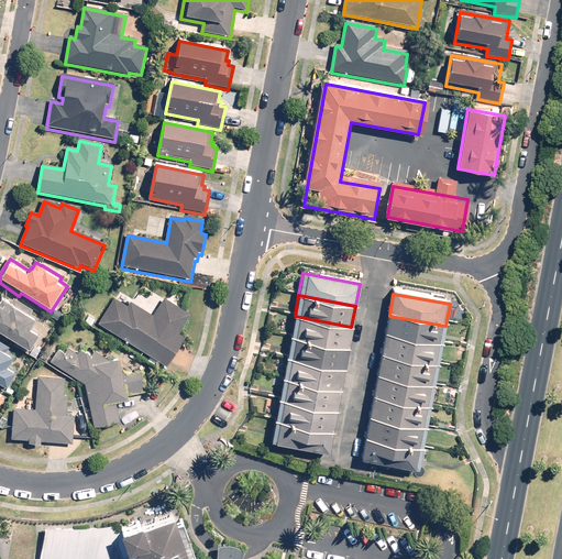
[(0,332),(31,352),(42,336),(33,331),(40,321),(31,316),(33,313),(14,300),(11,306),(2,300),(0,303),(0,332)]
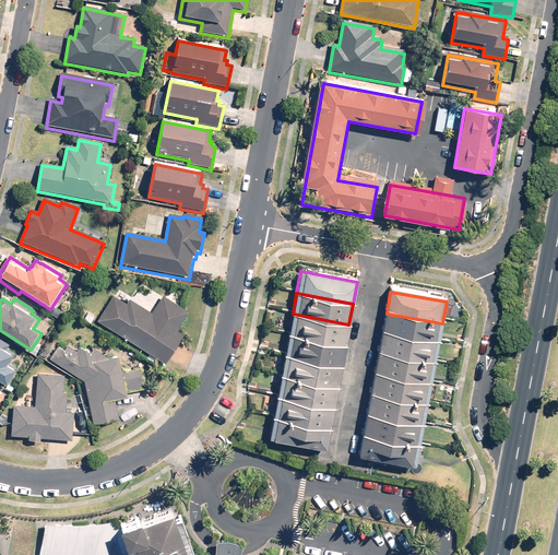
[(114,298),(97,323),(166,366),(183,338),(178,334),(190,315),(164,298),(153,316),(130,302),(127,307),(114,298)]
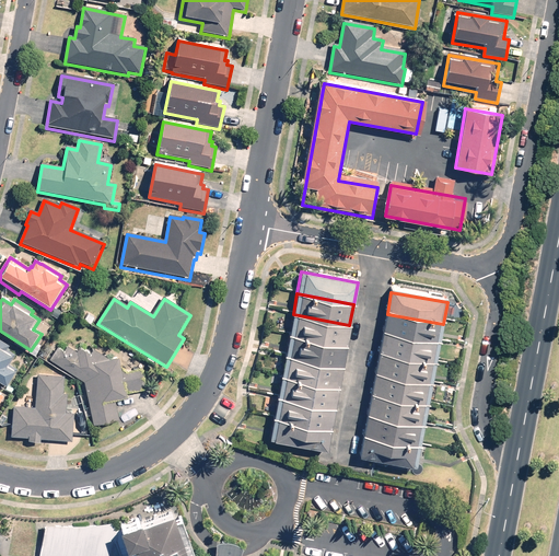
[(54,310),(50,315),(59,321),(62,315),(54,310)]
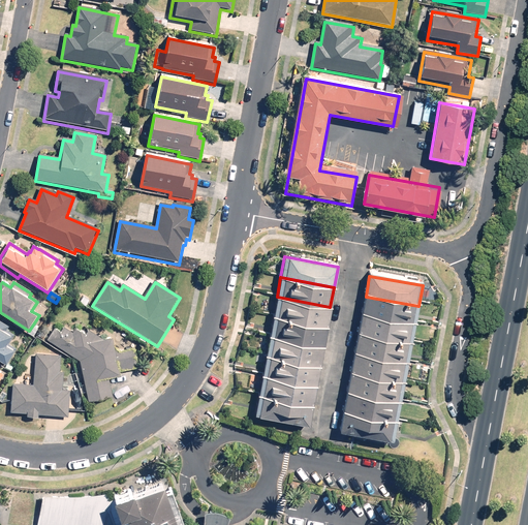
[(330,307),(277,297),(273,316),(327,327),(330,307)]
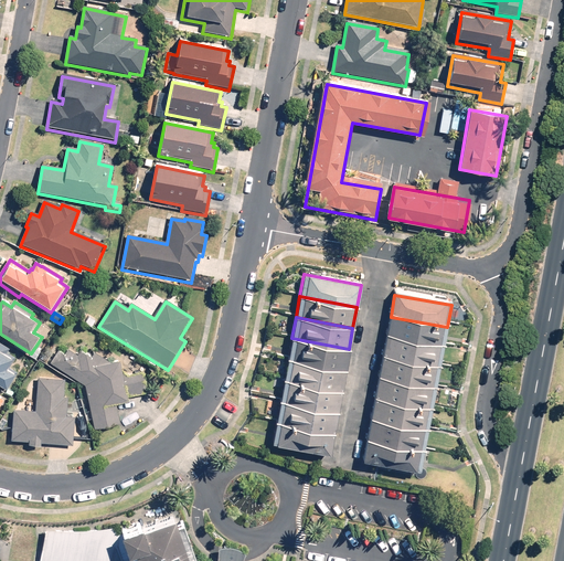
[(447,327),(391,317),(386,338),(444,348),(447,327)]
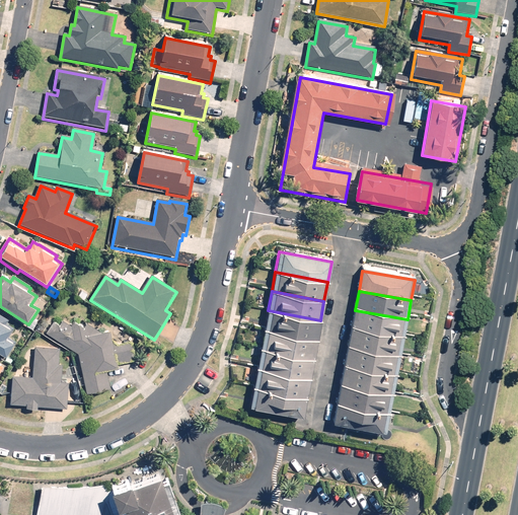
[(320,320),(268,310),(264,330),(316,340),(320,320)]
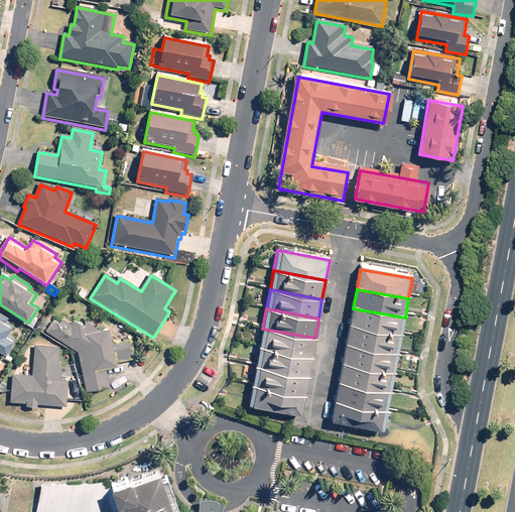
[(405,317),(353,308),(350,328),(401,337),(405,317)]
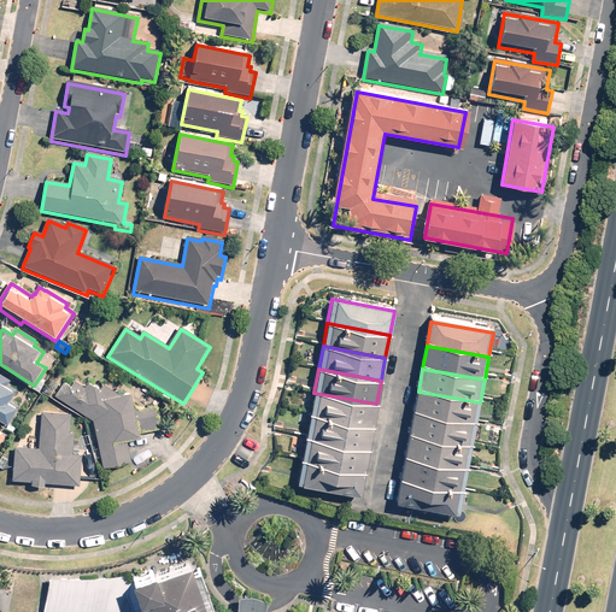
[(0,422),(9,427),(19,409),(11,404),(17,393),(9,387),(11,383),(0,376),(0,422)]
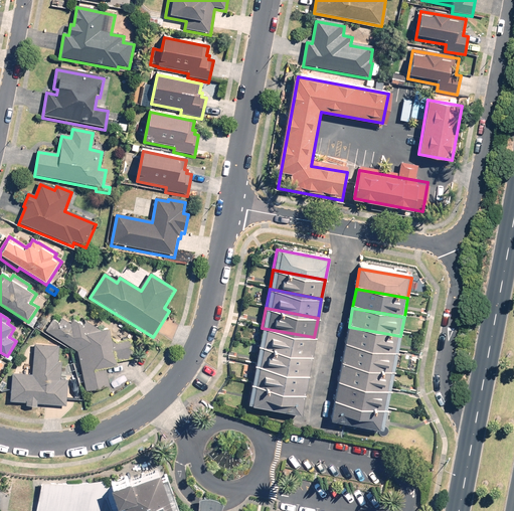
[(33,331),(37,323),(32,319),(27,327),(33,331)]
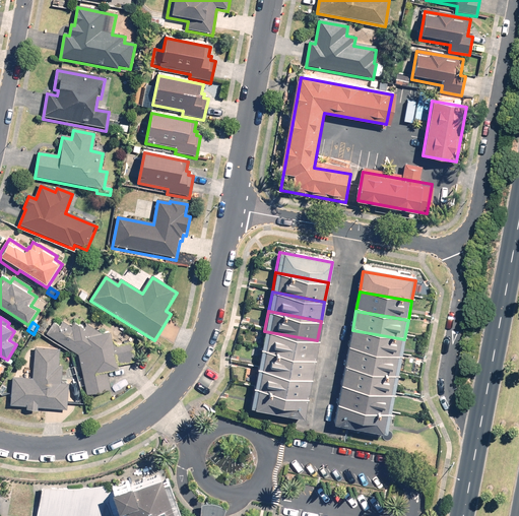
[(47,336),(79,357),(87,397),(111,392),(107,373),(118,371),(118,368),(136,364),(132,345),(118,348),(113,344),(111,333),(102,335),(87,326),(84,331),(75,325),(72,329),(63,323),(60,328),(54,324),(47,336)]
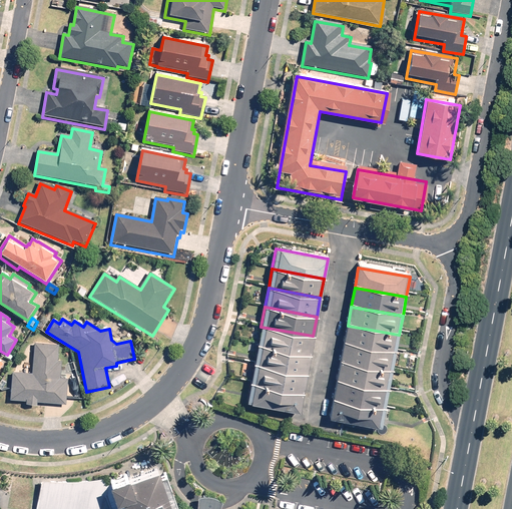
[(399,335),(348,326),(344,345),(396,354),(399,335)]
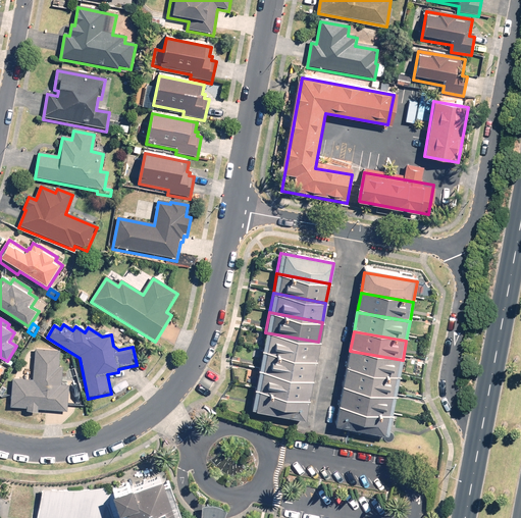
[(318,342),(265,332),(262,351),(315,361),(318,342)]
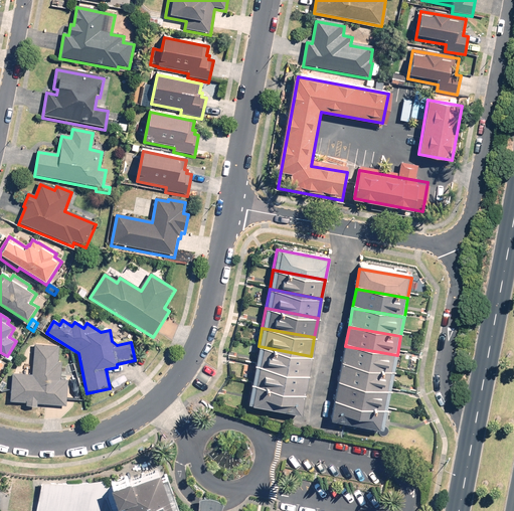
[(32,377),(13,375),(10,403),(26,405),(26,407),(37,408),(37,406),(66,408),(69,382),(61,381),(62,365),(58,364),(60,348),(35,346),(32,377)]
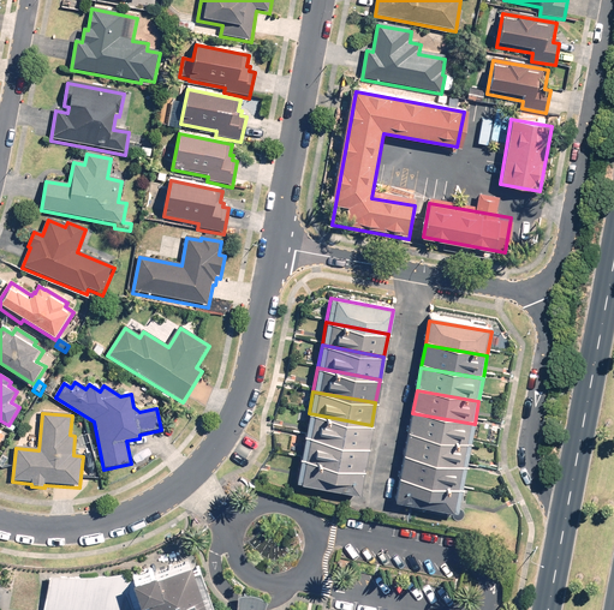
[(371,425),(309,413),(309,416),(302,414),(300,424),(307,425),(305,437),(367,448),(371,425)]
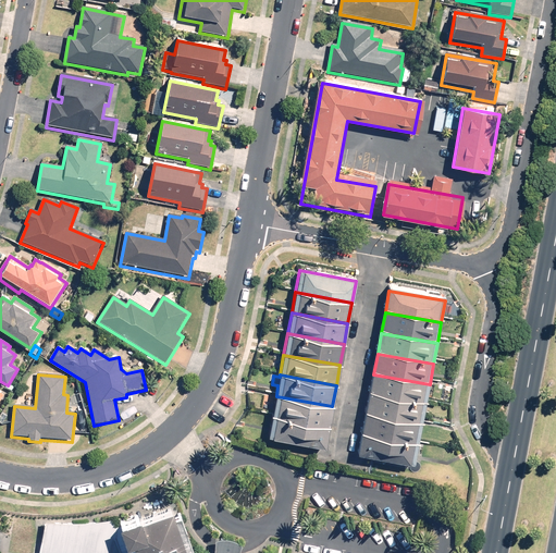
[(430,384),(373,375),(370,394),(425,405),(430,384)]
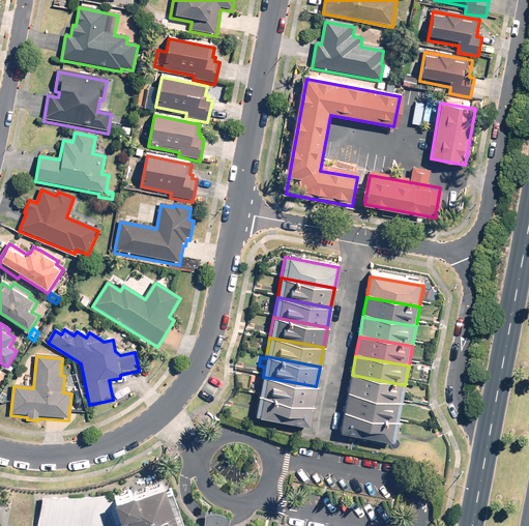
[(405,385),(352,375),(348,396),(402,405),(405,385)]
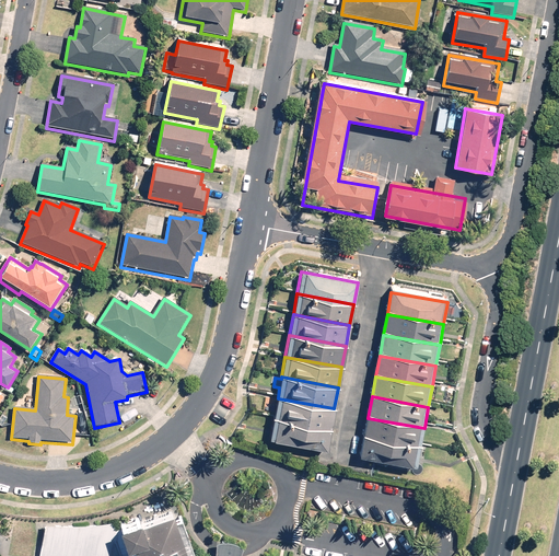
[(334,408),(278,398),(274,419),(330,429),(334,408)]
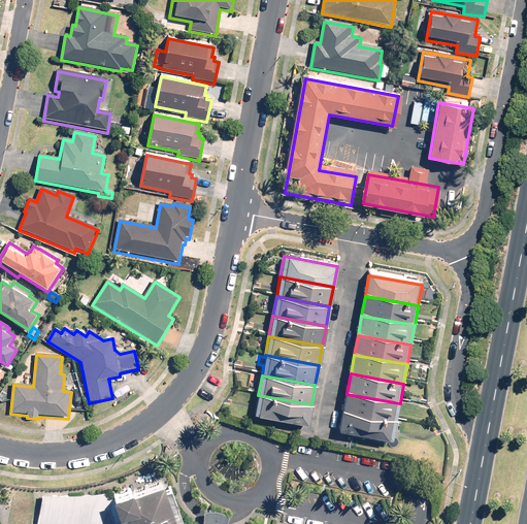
[(400,403),(347,394),(342,414),(396,424),(400,403)]
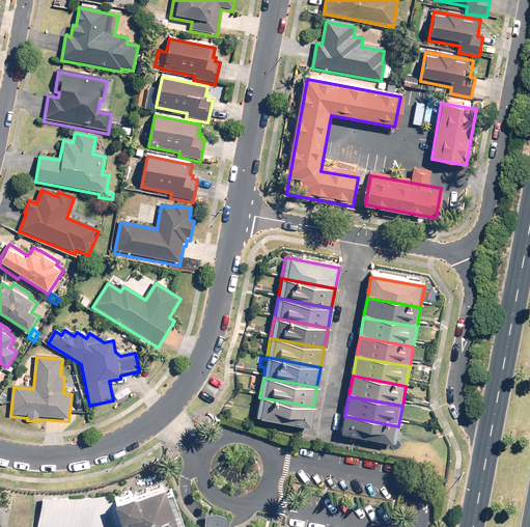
[(313,407),(259,397),(255,417),(309,427),(313,407)]
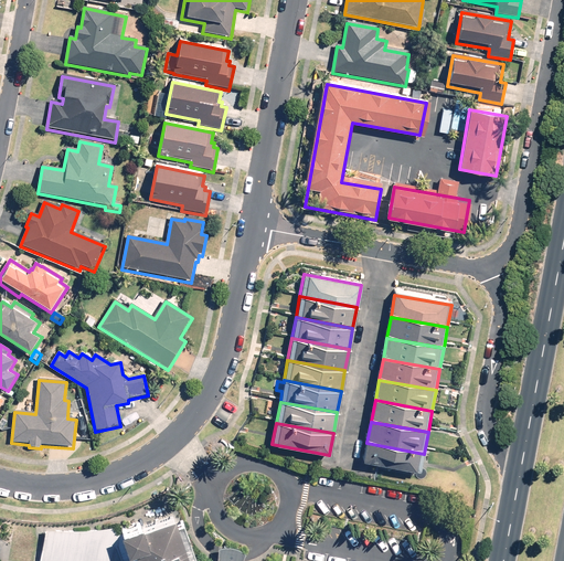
[(424,454),(366,443),(363,464),(421,475),(424,454)]
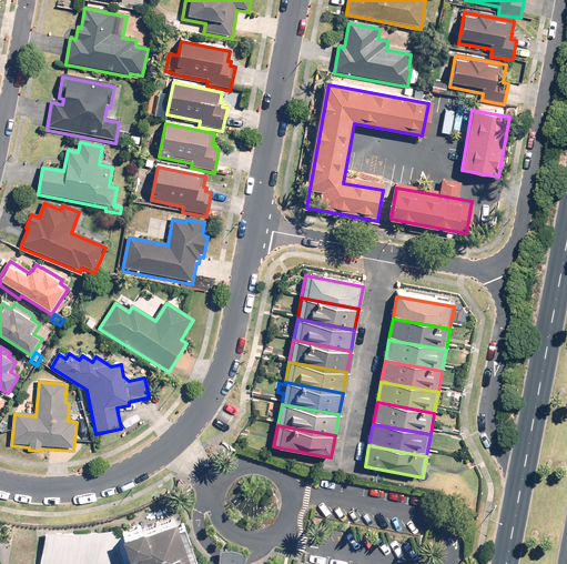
[(243,563),(245,557),(243,554),(240,553),(236,551),(233,551),(229,550),(225,550),(222,551),(219,552),(218,563),(195,563),(182,525),(175,527),(172,520),(140,531),(139,526),(114,535),(113,531),(103,533),(94,534),(84,534),(74,535),(64,535),(56,534),(46,533),(40,563),(243,563)]
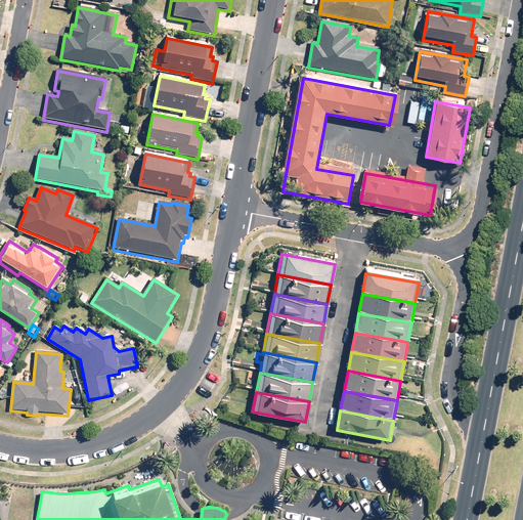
All buildings are outlined.
